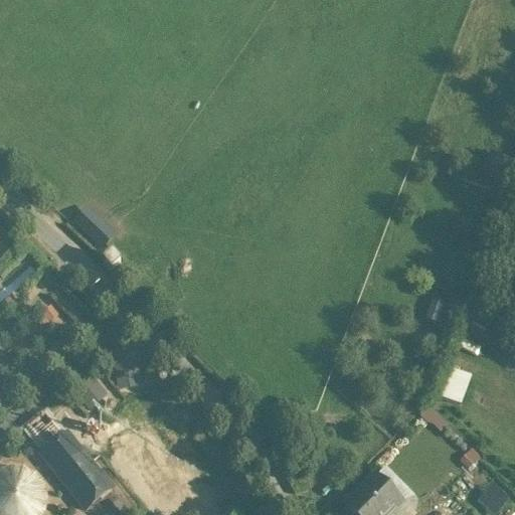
[(113,258),(111,255),(107,260),(109,261),(105,265),(112,273),(120,266),(113,256),(113,258)]
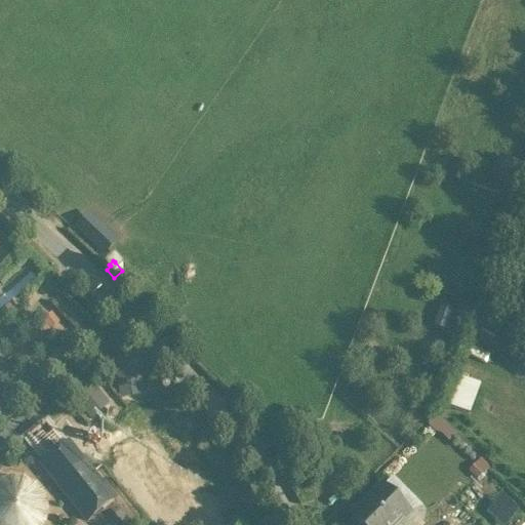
[(117,373),(119,397),(144,394),(142,370),(117,373)]
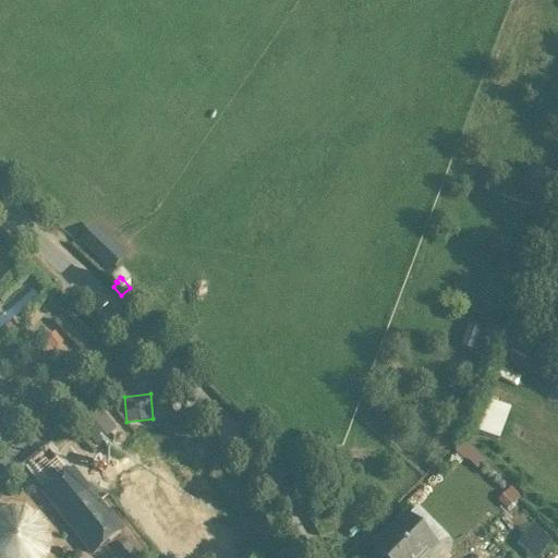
[(475,429),(500,438),(512,408),(487,398),(475,429)]
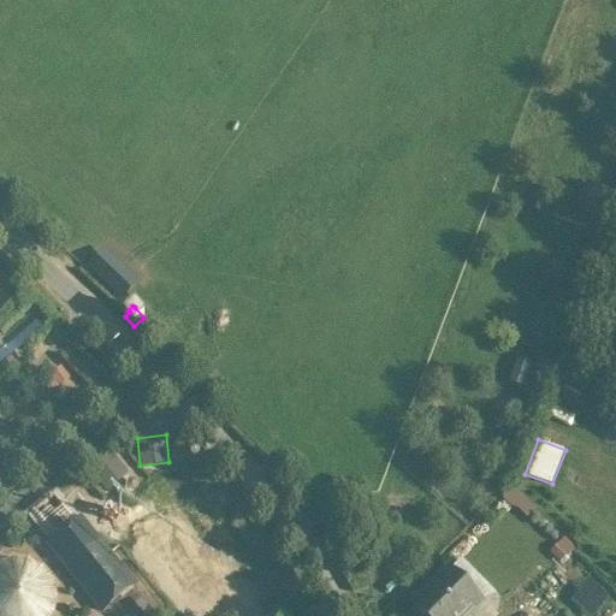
[(137,472),(128,450),(94,465),(104,487),(137,472)]
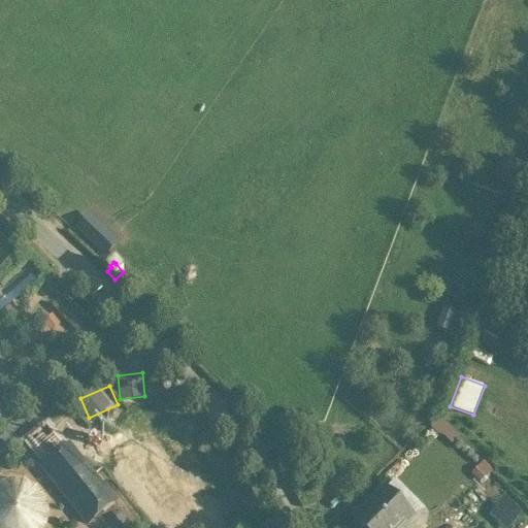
[(59,411),(56,439),(80,441),(83,414),(59,411)]
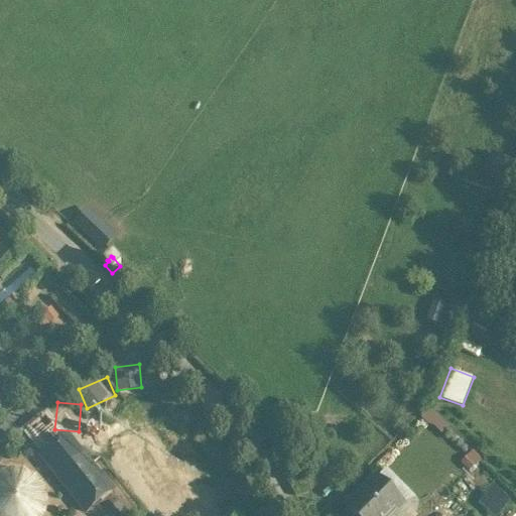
[(427,408),(421,416),(441,431),(447,423),(427,408)]
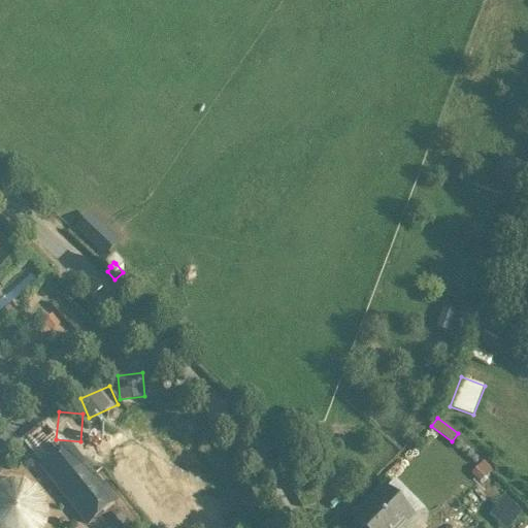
[(48,464),(56,458),(36,436),(29,442),(48,464)]
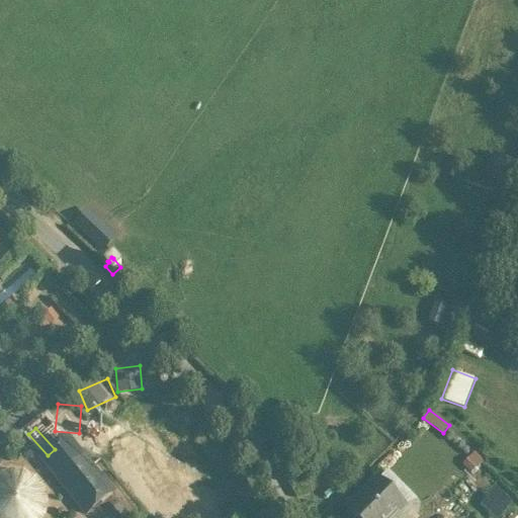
[(115,494),(83,453),(54,478),(85,517),(115,494)]
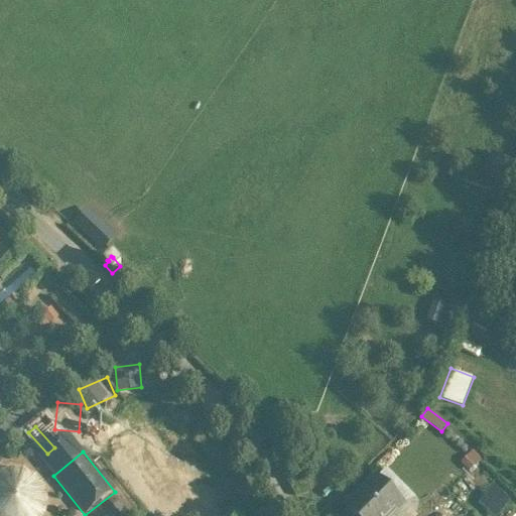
[(402,505),(377,479),(347,509),(353,515),(390,515),(392,514),(402,505)]
